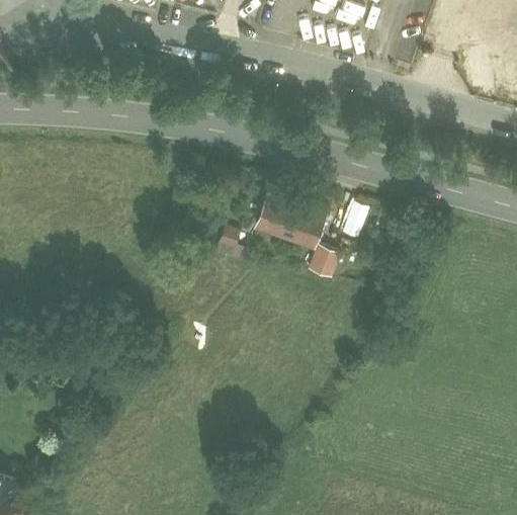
[(470,87),(500,89),(501,66),(471,65),(470,87)]
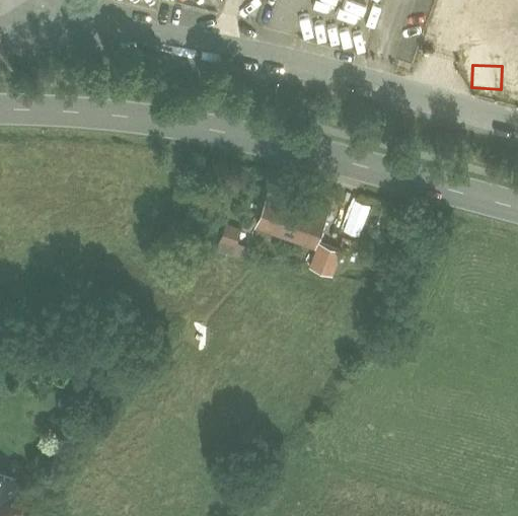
[(270,189),(255,227),(316,248),(317,245),(329,210),(270,189)]
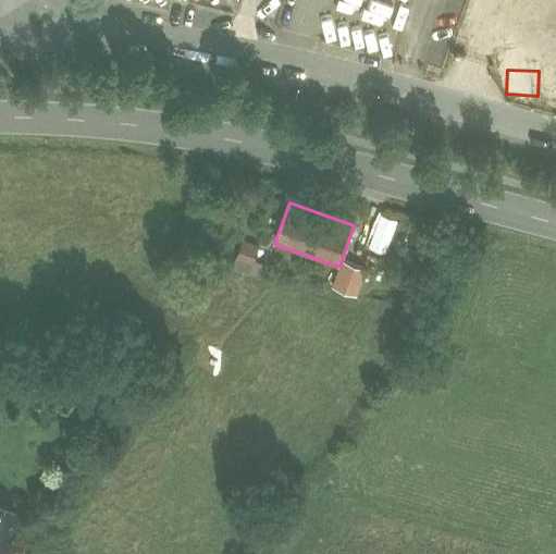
[(379,216),(366,249),(384,256),(397,223),(379,216)]
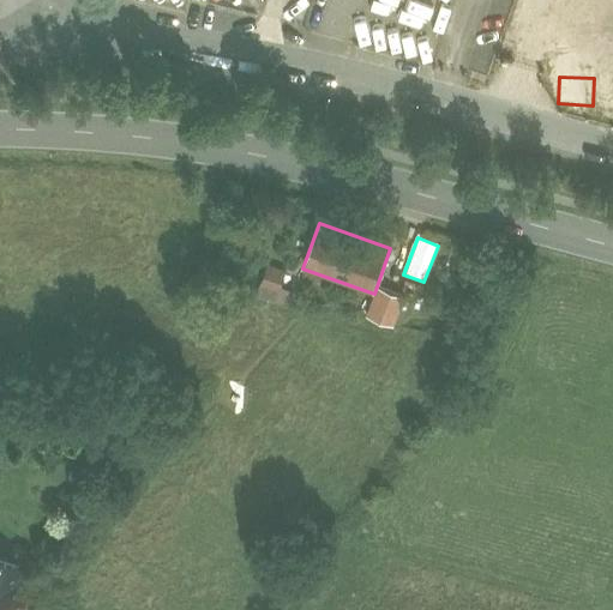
[(259,285),(277,293),(286,273),(268,266),(259,285)]
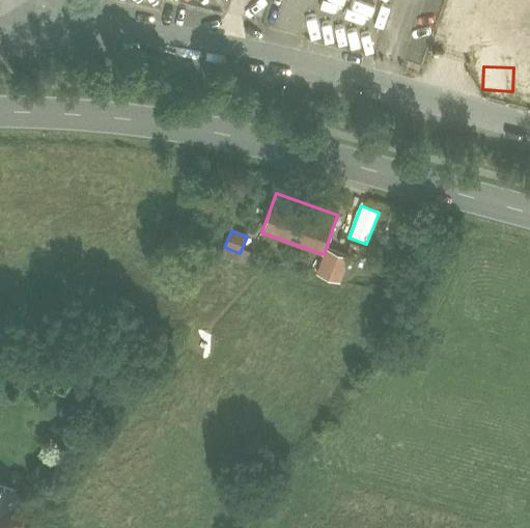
[(350,259),(325,251),(324,254),(314,275),(340,284),(350,259)]
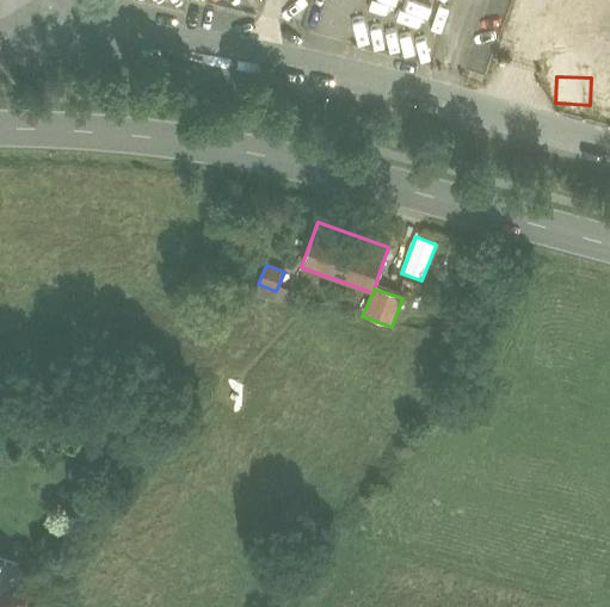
[(5,606),(22,562),(0,553),(0,606),(5,606)]
